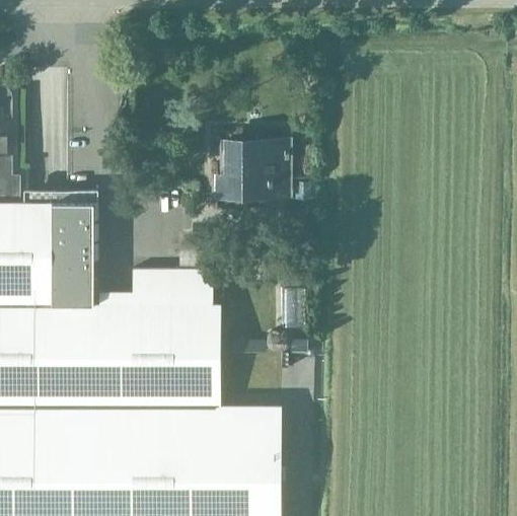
[(166,64),(179,64),(179,51),(166,51),(166,64)]
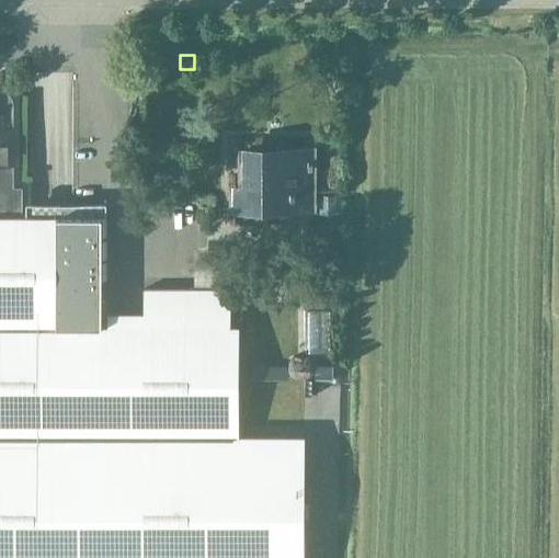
[(66,137),(67,76),(32,75),(31,136),(66,137)]
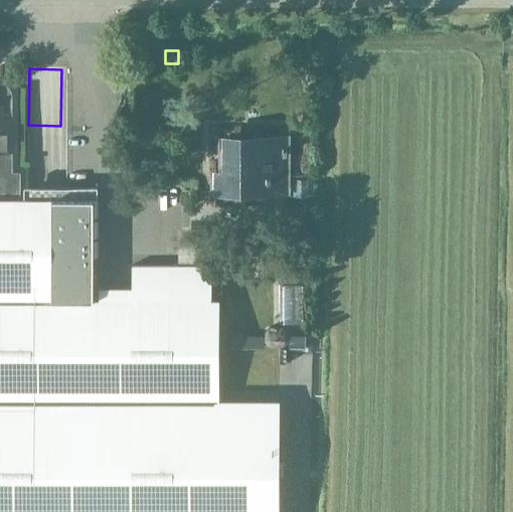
[(0,151),(15,152),(15,122),(3,122),(3,112),(14,112),(14,98),(13,94),(11,91),(8,89),(4,88),(0,88),(0,151)]
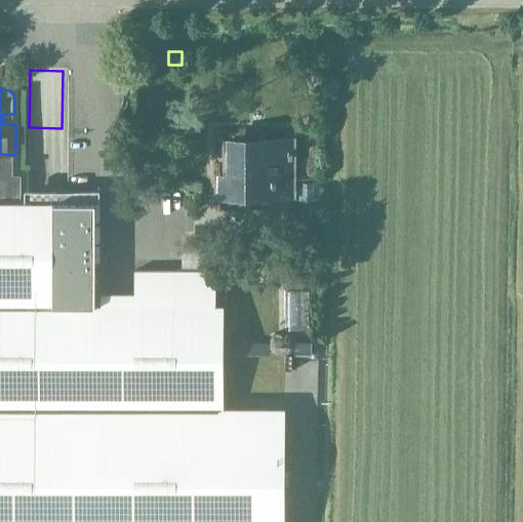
[(222,197),(294,197),(294,144),(266,144),(266,153),(255,153),(255,151),(231,151),(231,179),(222,179),(222,197)]
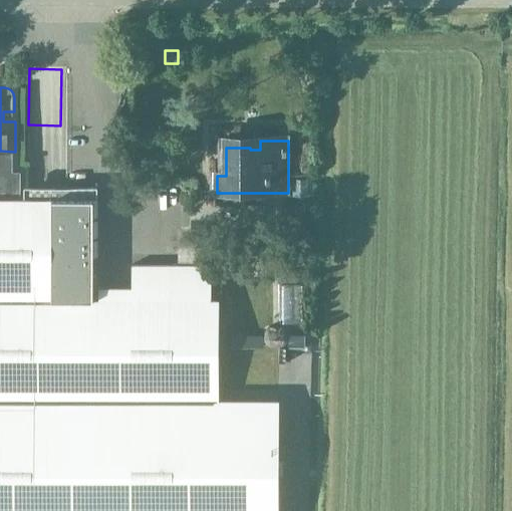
[(277,510),(278,402),(219,402),(219,301),(211,301),(211,267),(135,267),(135,301),(96,301),(96,201),(0,201),(0,510),(277,510)]
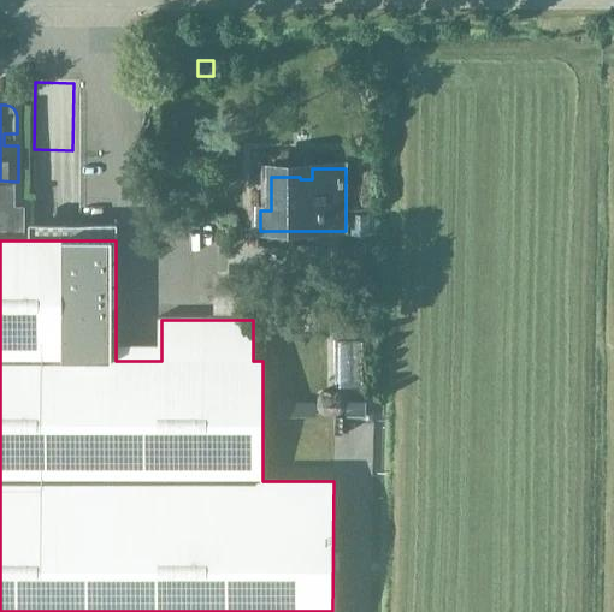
[(252,309),(252,289),(218,290),(219,312),(252,309)]
